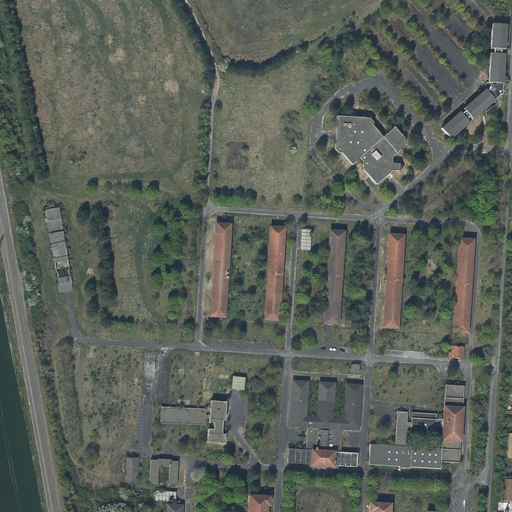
[(494,51),(505,51),(507,25),(492,24),(491,51),(494,51)]
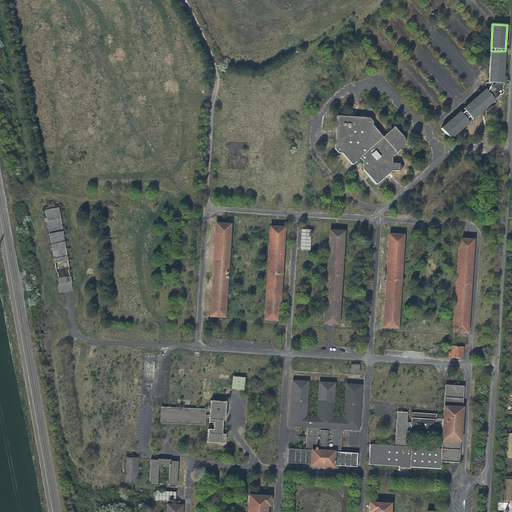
[(489,85),(503,86),(504,56),(493,55),(490,55),(489,84),(489,85)]
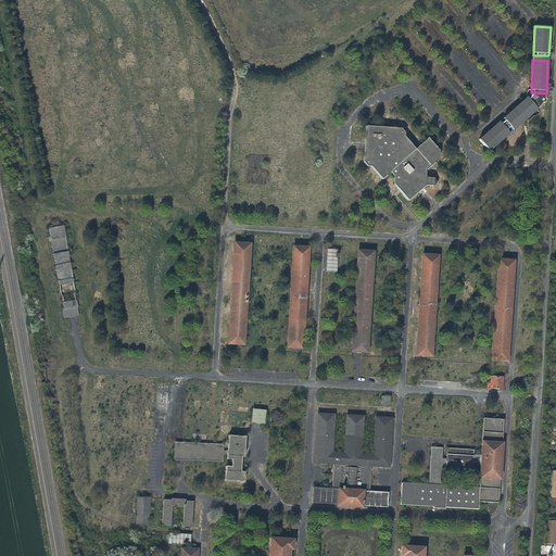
[(526,97),(526,100),(536,112),(542,105),(544,106),(546,102),(544,101),(546,93),(531,92),(531,91),(528,91),(526,97)]
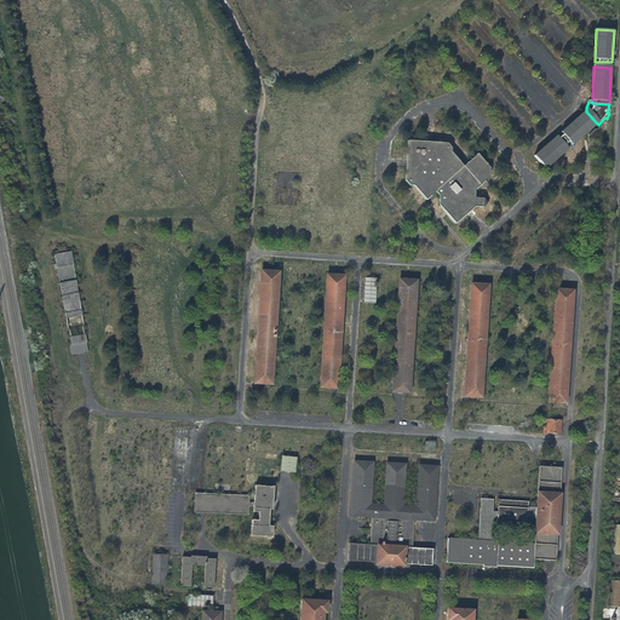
[(564,137),(573,148),(598,125),(586,112),(561,133),(564,137)]
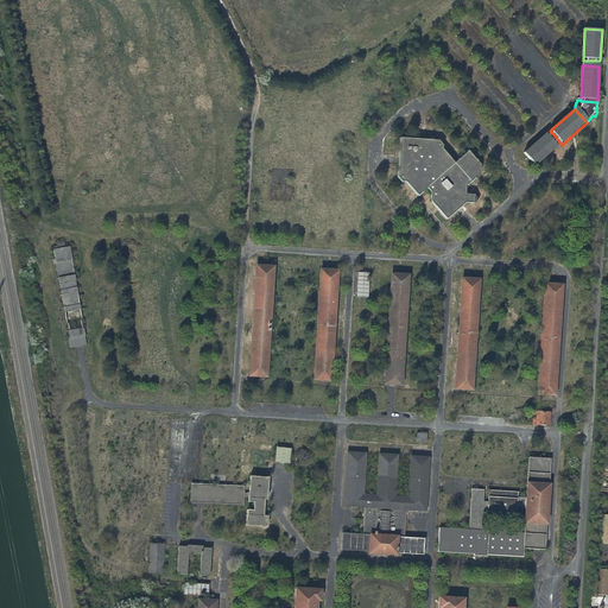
[(524,153),(536,168),(557,149),(549,138),(545,134),(524,153)]
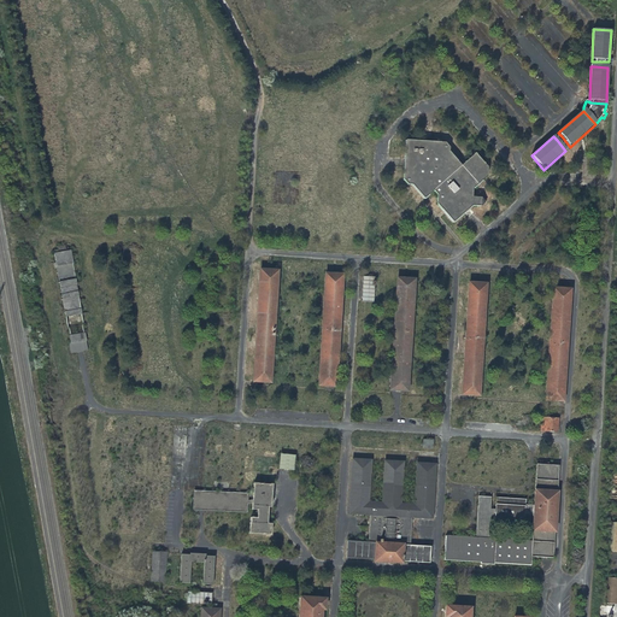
[(562,136),(557,140),(565,151),(570,147),(562,136)]
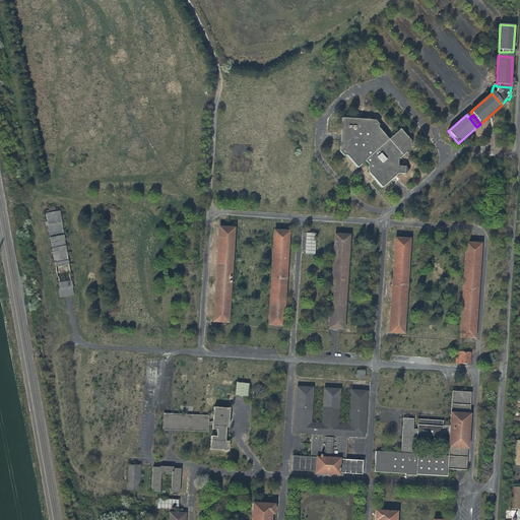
[(375,122),(341,121),(339,154),(341,158),(346,157),(358,170),(362,167),(381,190),(397,176),(405,176),(409,173),(409,171),(405,168),(398,168),(399,161),(410,151),(410,141),(401,131),(389,141),(380,131),(379,126),(375,122)]
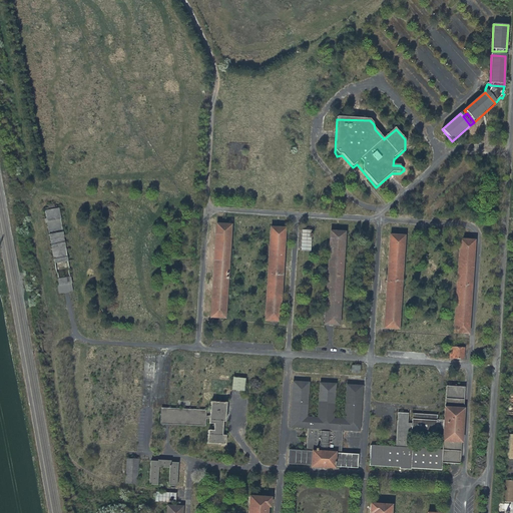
[(210,320),(225,321),(231,226),(215,225),(210,320)]
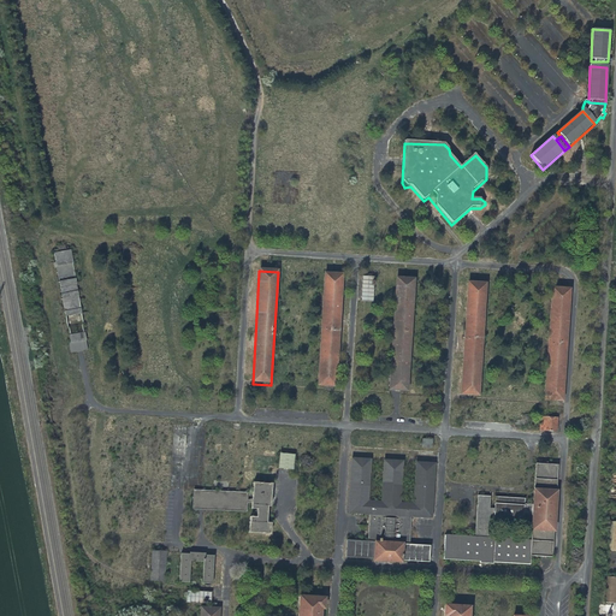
[(317,388),(335,389),(343,276),(325,274),(317,388)]
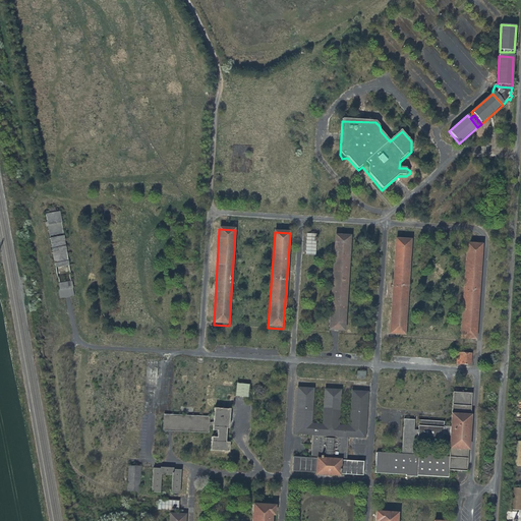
[(307,233),(306,254),(315,254),(316,234),(307,233)]
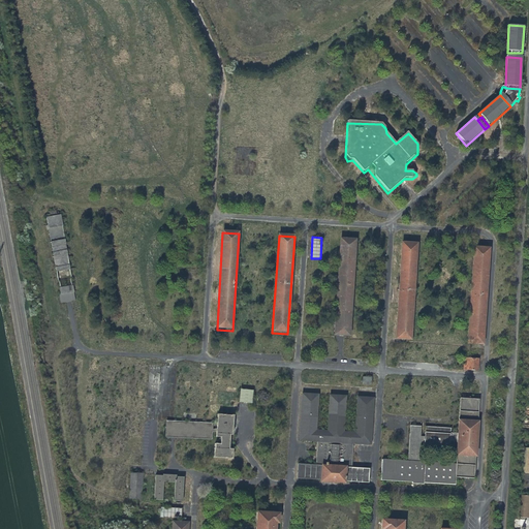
[(356,241),(340,240),(334,337),(350,338),(356,241)]
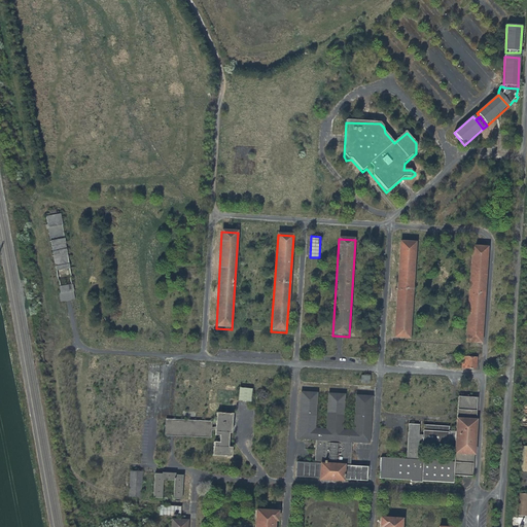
[(417,244),(400,243),(394,340),(410,341),(417,244)]
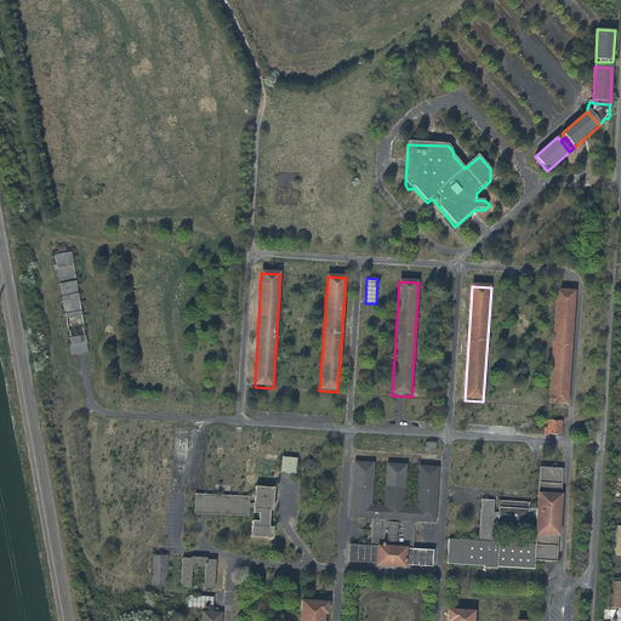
[(576,292),(556,291),(548,406),(568,408),(576,292)]
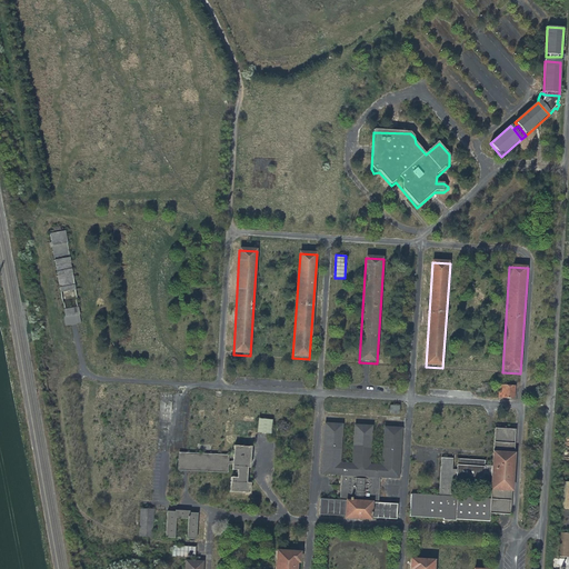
[(272,421),(258,419),(257,433),(271,436),(272,421)]
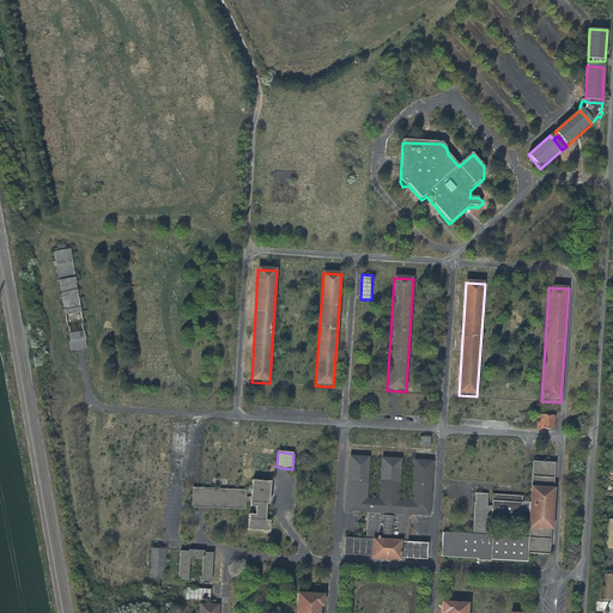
[(410,516),(429,517),(432,462),(413,461),(411,503),(399,502),(402,461),(381,460),(378,501),(366,499),(369,459),(350,457),(346,513),(368,514),(410,516)]
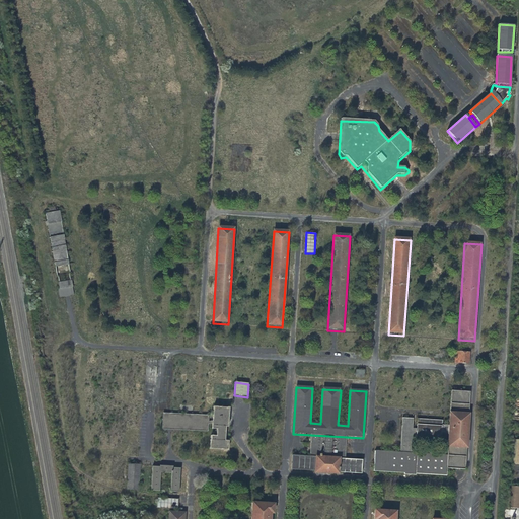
[(470,393),(451,392),(450,414),(468,415),(470,393)]
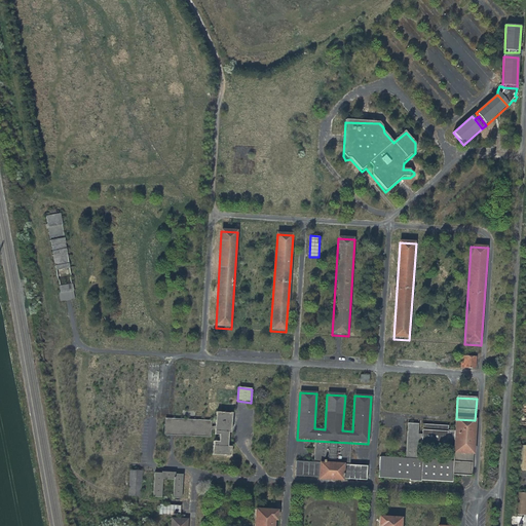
[(232,415),(216,414),(215,437),(219,438),(219,444),(213,444),(213,457),(231,459),(231,448),(227,448),(228,436),(231,436),(232,415)]
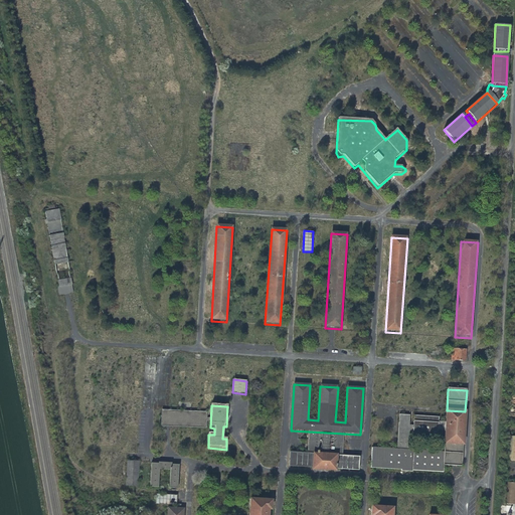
[(207,413),(162,410),(161,425),(206,428),(207,413)]
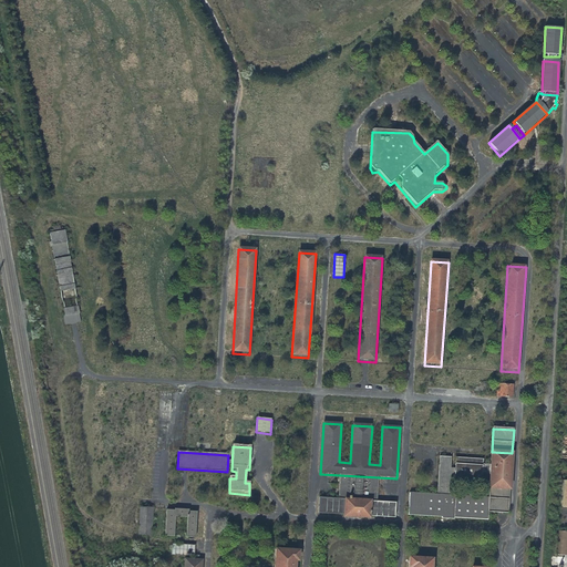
[(509,493),(512,453),(492,452),(490,492),(509,493)]
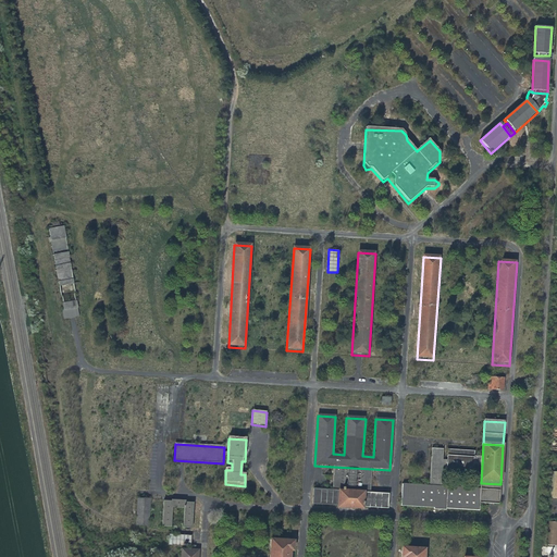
[(432,449),(430,486),(448,487),(472,490),(474,457),(474,452),(432,449)]
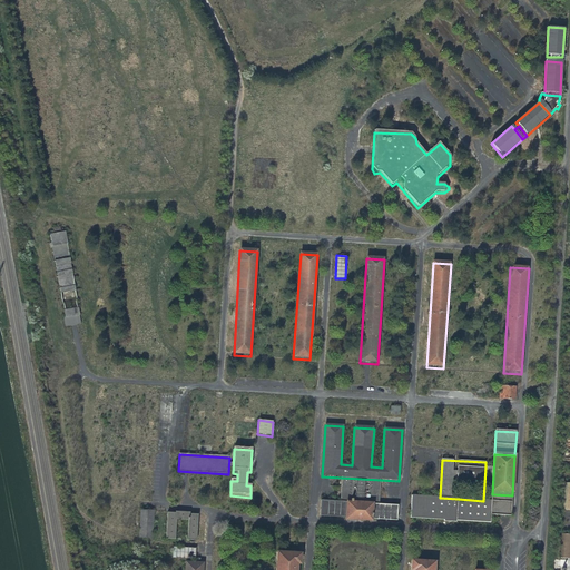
[(493,468),(485,468),(483,501),(491,501),(492,494),(493,468)]
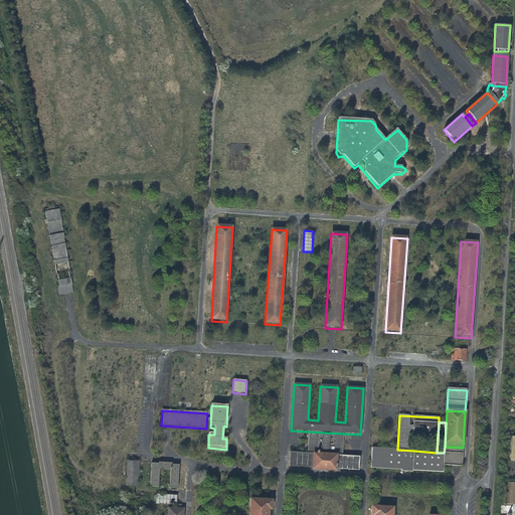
[(344,434),(309,432),(307,455),(313,455),(337,457),(342,457),(344,434)]
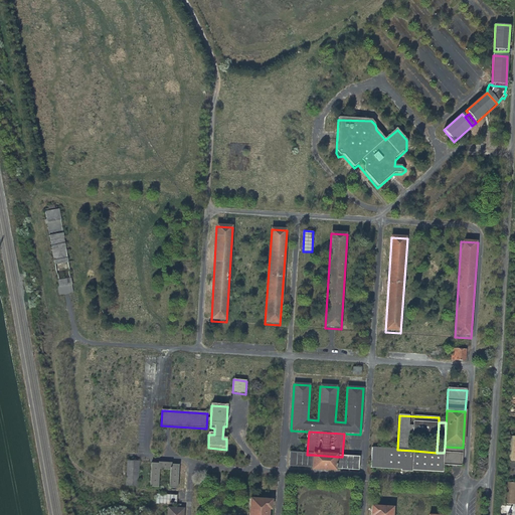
[(462,468),(463,448),(445,447),(444,453),(443,466),(462,468)]
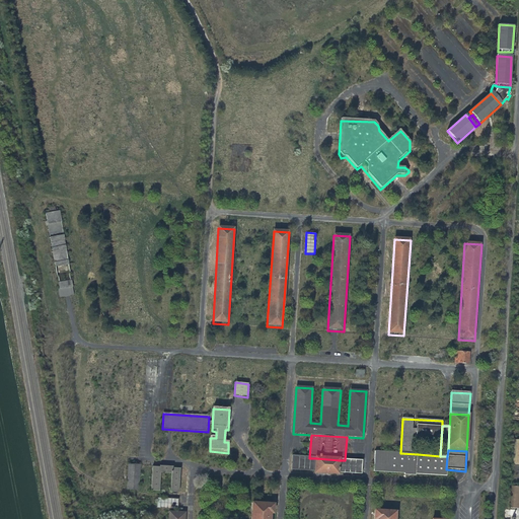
[(416,476),(416,475),(418,454),(400,453),(375,452),(374,472),(404,474),(404,476),(416,476)]
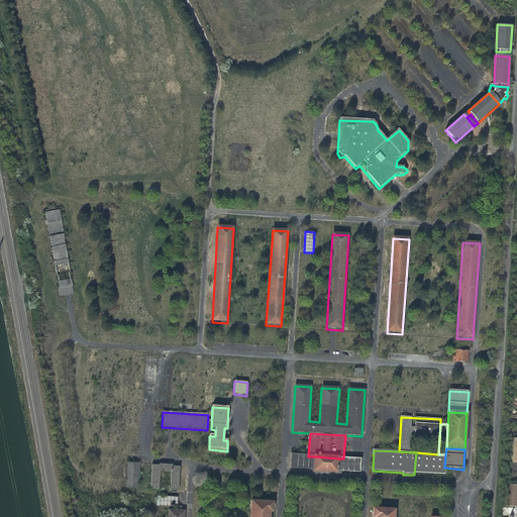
[(444,476),(444,468),(445,454),(438,454),(416,452),(414,474),(444,476)]
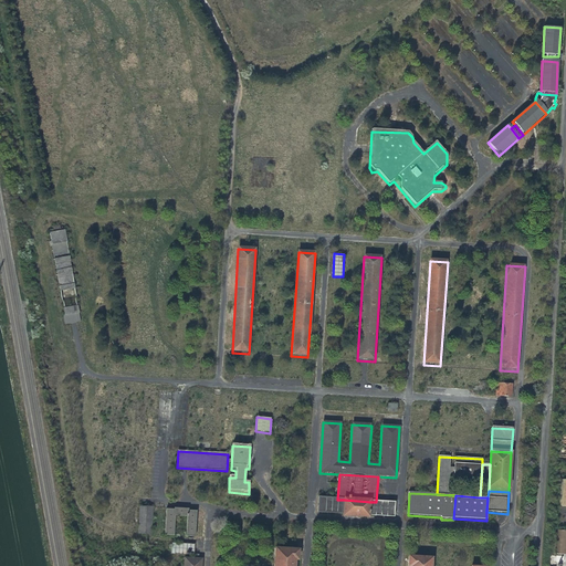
[(318,499),(317,514),(343,515),(344,500),(337,500),(318,499)]
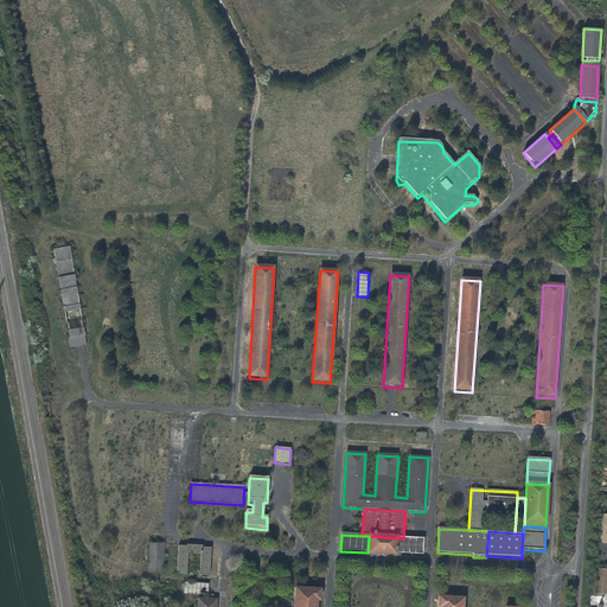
[(397,538),(369,536),(368,553),(368,556),(396,558),(396,555),(397,538)]
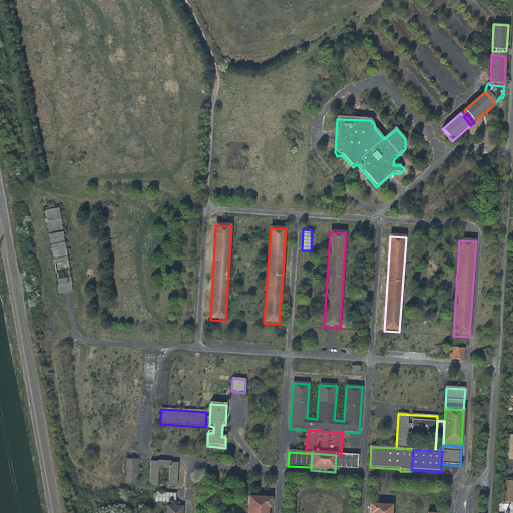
[(341,455),(336,455),(335,469),(358,470),(358,456),(341,455)]
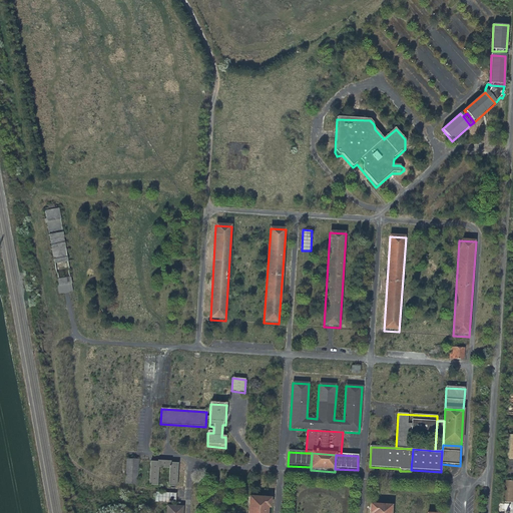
[(138,460),(127,459),(125,485),(137,485),(138,460)]
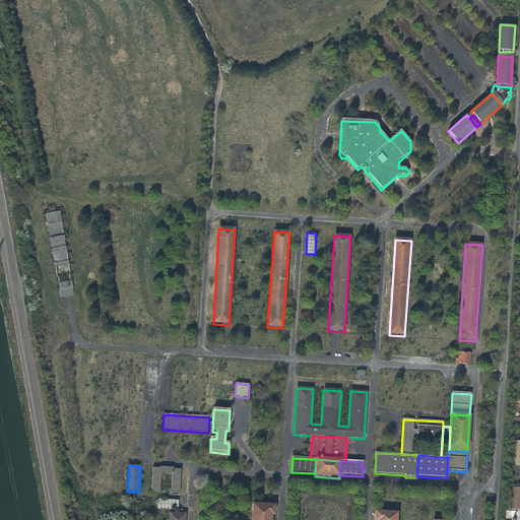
[(181,469),(153,467),(151,493),(159,494),(160,475),(172,476),(171,494),(179,494),(181,469)]
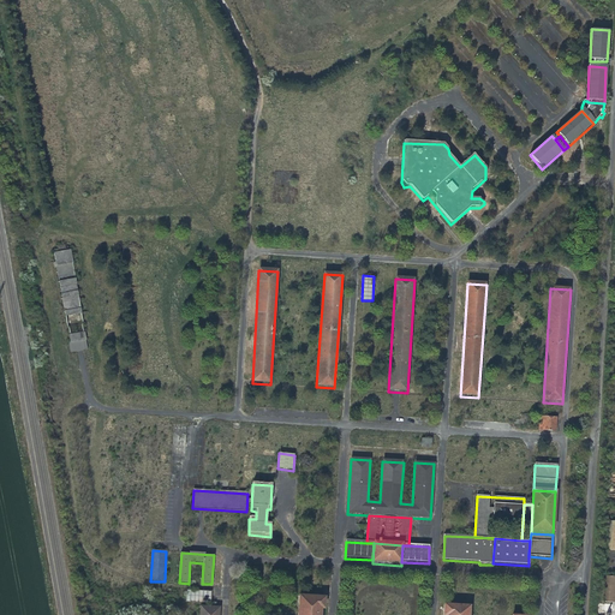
[(297,614),(320,614),(321,613),(323,613),(324,597),(299,596),(297,614)]
